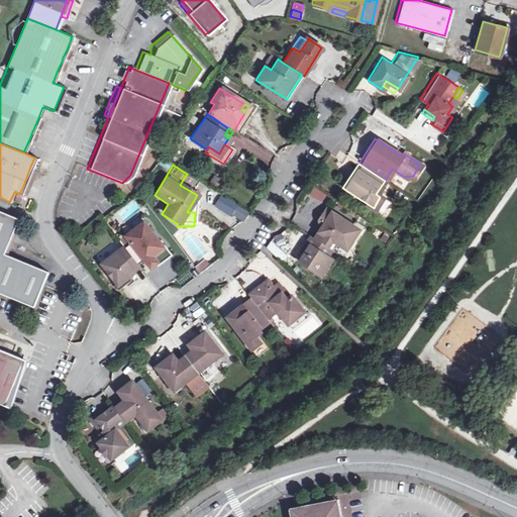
[(210,183),(220,188),(224,180),(214,175),(210,183)]
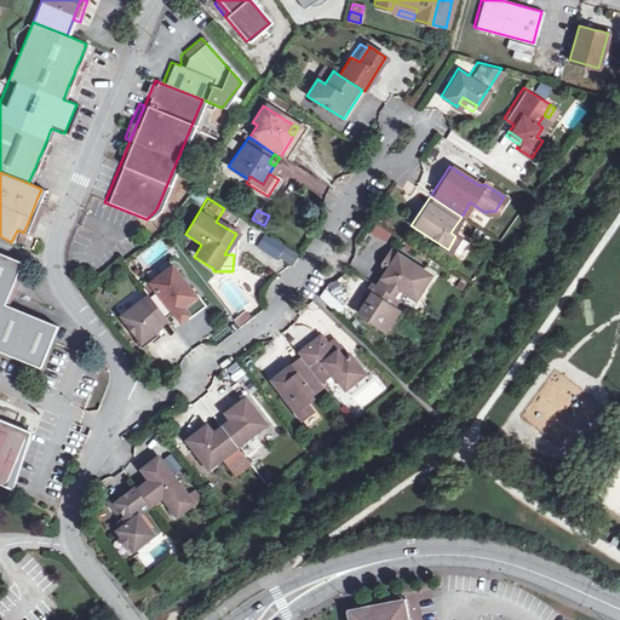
[(478,211),(474,219),(484,227),(489,218),(478,211)]
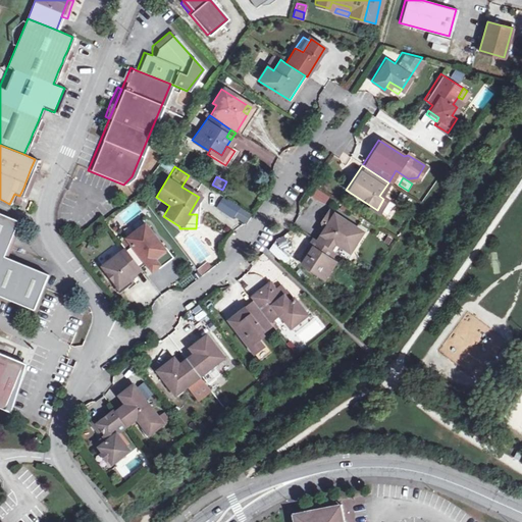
[(315,188),(311,196),(326,204),(331,196),(315,188)]
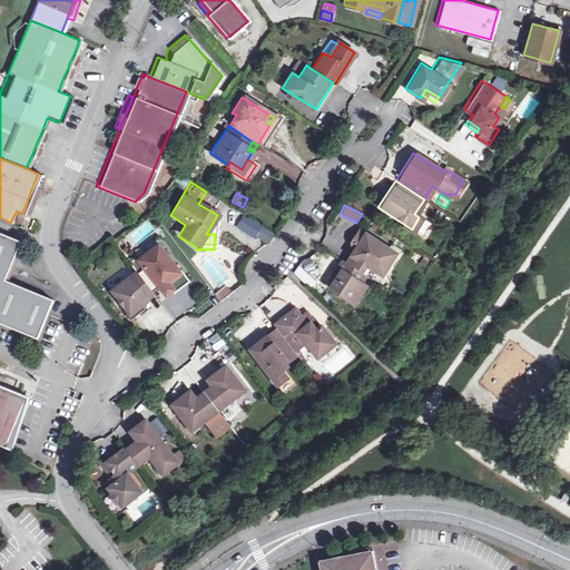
[(244,214),(236,225),(268,246),(275,234),(244,214)]
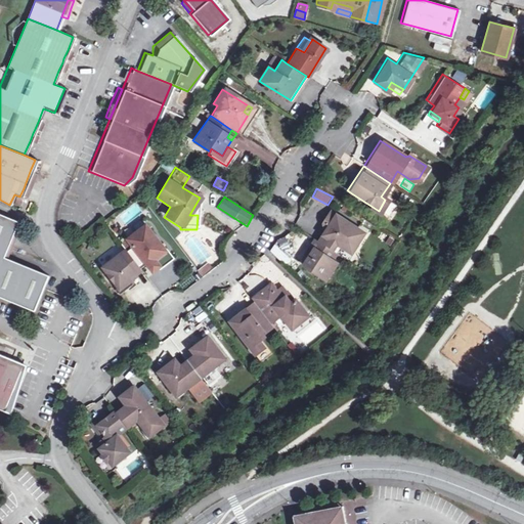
[(200,198),(189,215),(198,215),(200,198)]
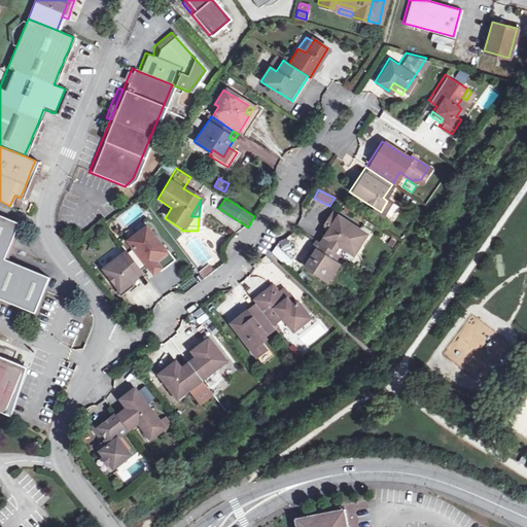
[(394,205),(387,201),(381,212),(387,216),(394,205)]
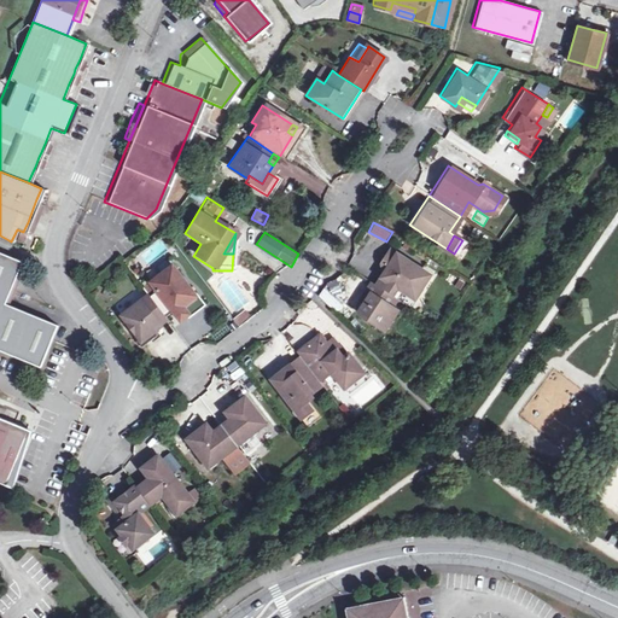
[(380,273),(373,284),(397,299),(400,302),(408,289),(412,291),(423,273),(386,250),(378,266),(380,273)]
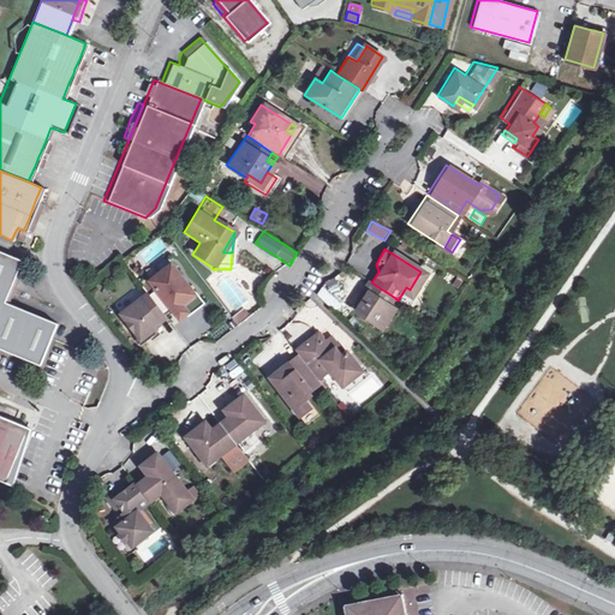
[(22,261),(5,254),(0,251),(0,348),(39,365),(57,324),(33,314),(4,303),(22,261)]
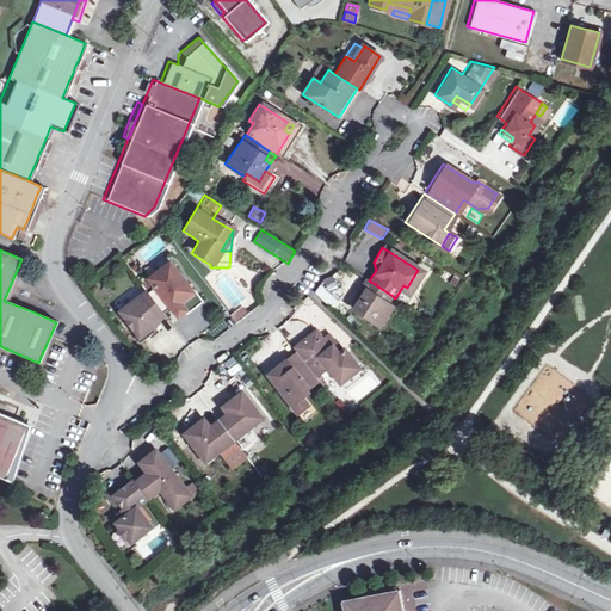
[(153,288),(146,294),(159,312),(166,306),(176,319),(184,312),(178,303),(191,294),(168,264),(147,281),(153,288)]
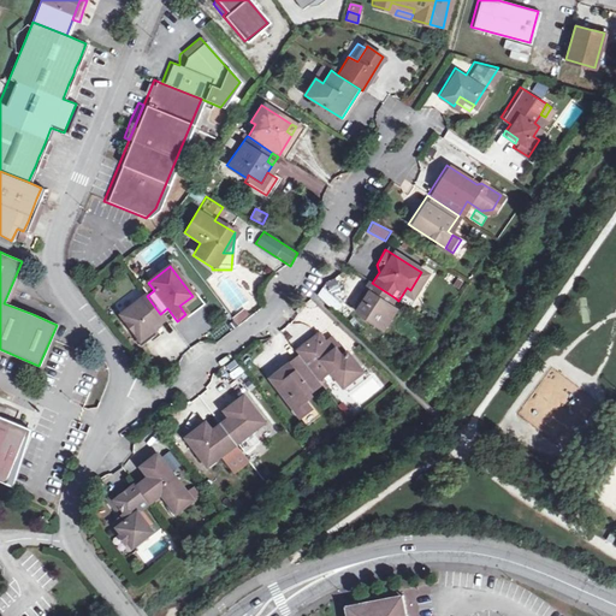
[(331,292),(345,285),(339,274),(326,282),(331,292)]
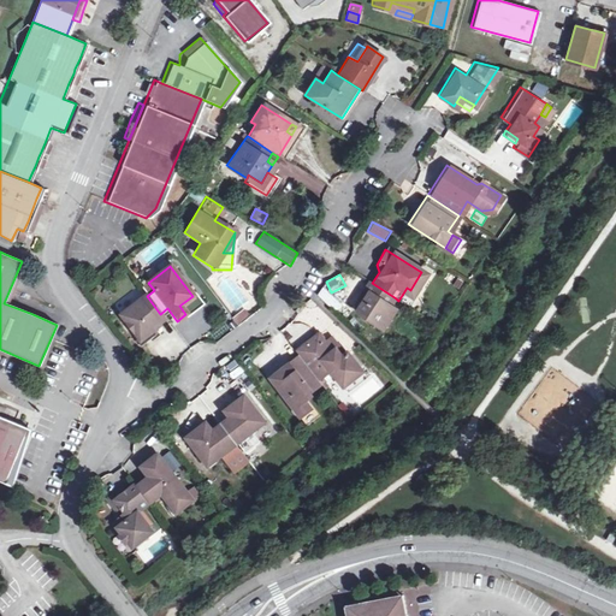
[(396,298),(372,283),(367,280),(361,290),(366,292),(360,300),(354,311),(372,324),(380,312),(385,315),(396,298)]
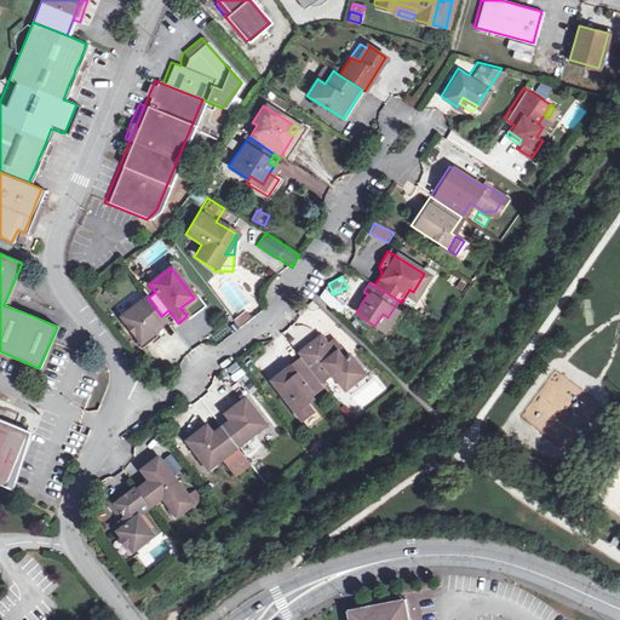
[(161,316),(148,298),(145,296),(118,317),(138,343),(150,333),(149,331),(155,327),(155,328),(165,321),(161,316)]
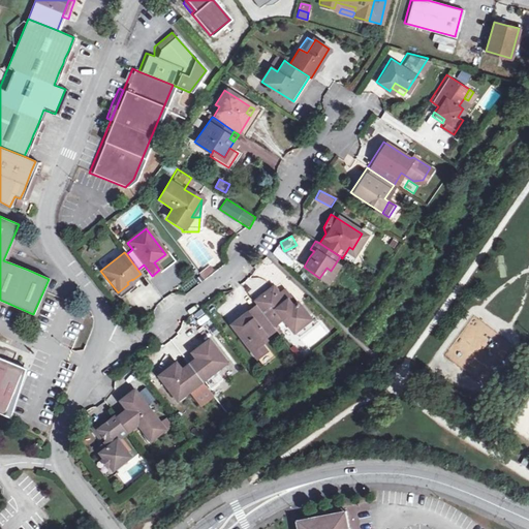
[(170,261),(165,254),(154,262),(159,270),(170,261)]
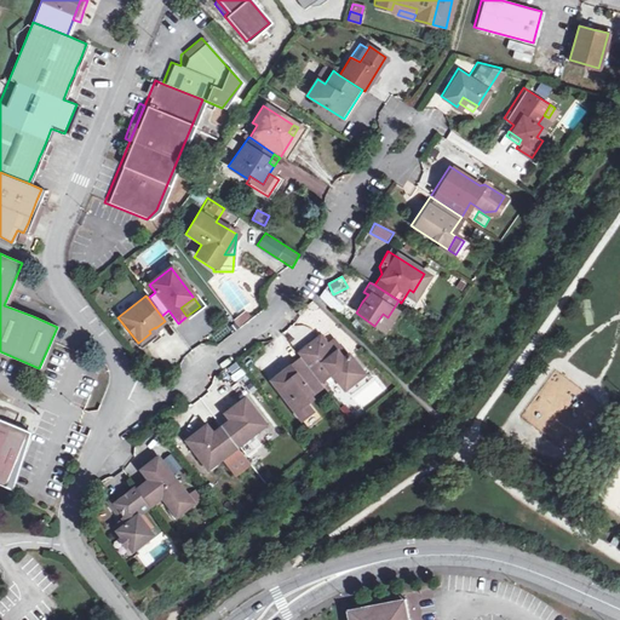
[(390,319),(388,317),(383,314),(374,326),(382,331),(390,319)]
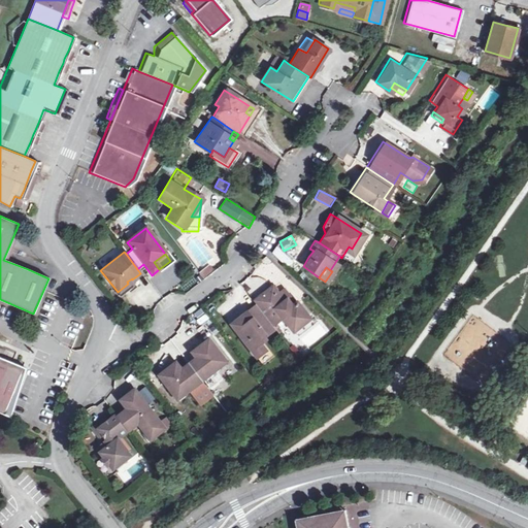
[(131,288),(128,284),(118,292),(121,296),(131,288)]
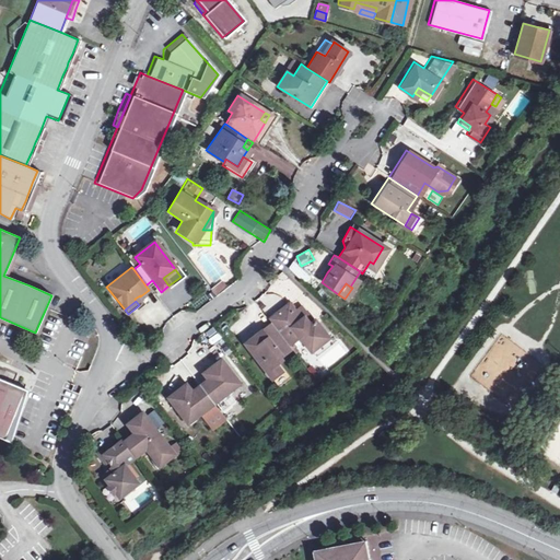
[(301,317),(304,315),(298,306),(290,312),(284,304),(266,318),(268,322),(287,345),(296,337),(310,353),(328,340),(312,319),(310,322),(306,324),(301,317)]
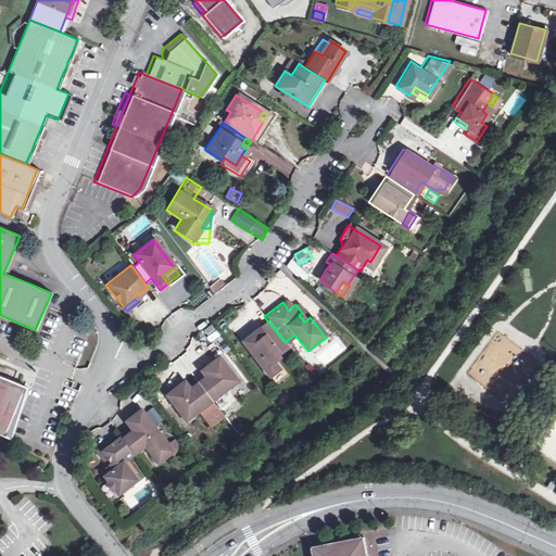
[(287,345),(285,342),(266,319),(241,339),(267,375),(278,367),(273,361),(278,356),(277,353),(287,345)]
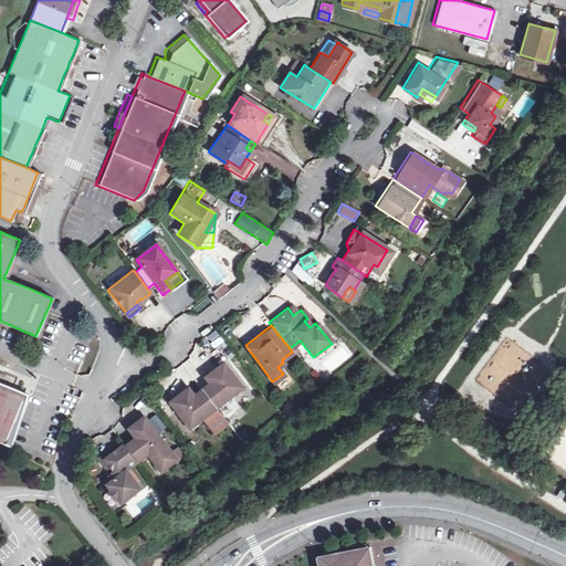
[(216,384),(202,392),(213,407),(232,392),(228,388),(238,381),(222,360),(207,371),(216,384)]
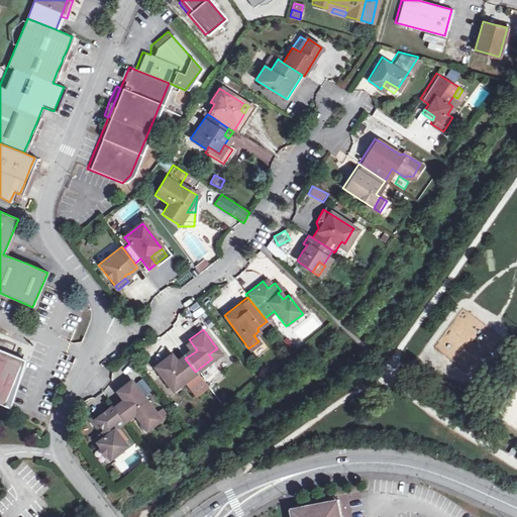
[(182,354),(185,358),(197,350),(189,339),(185,342),(189,348),(182,354)]
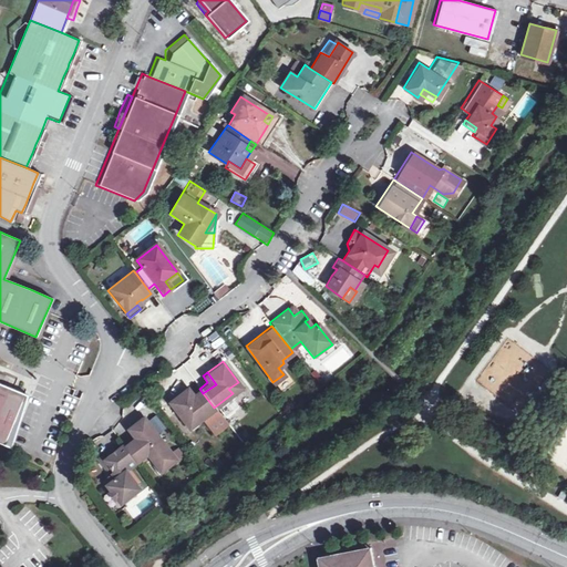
[(289,381),(284,374),(272,382),(278,390),(289,381)]
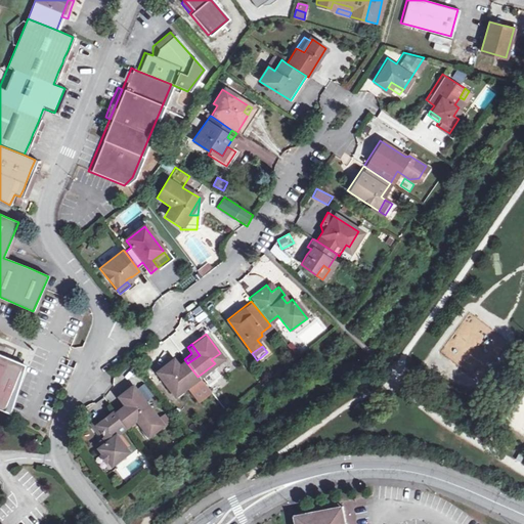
[(223,357),(220,353),(211,359),(215,363),(223,357)]
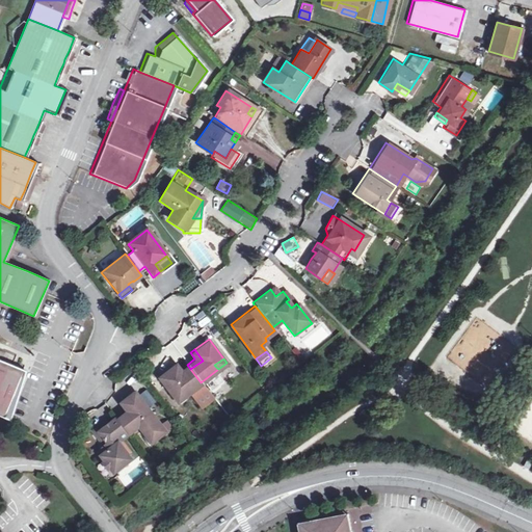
[(0,417),(2,418),(9,400),(11,399),(16,391),(15,389),(22,371),(3,364),(2,361),(0,360),(0,417)]
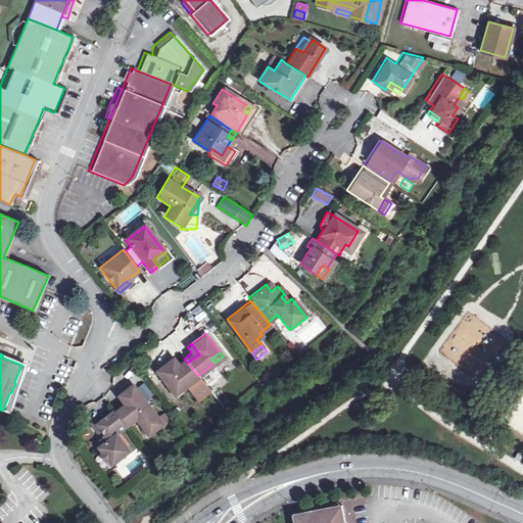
[(172,357),(167,361),(172,367),(177,364),(172,357)]
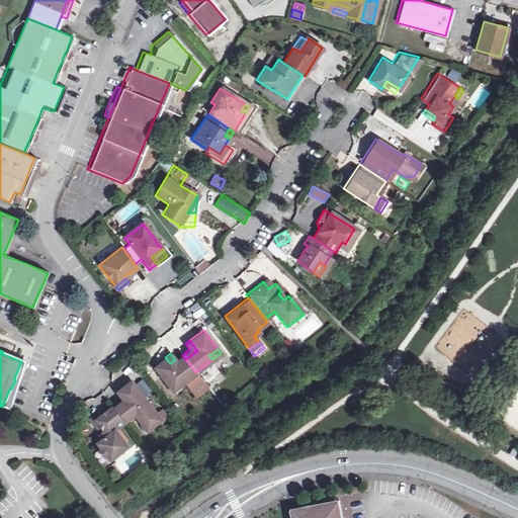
[(195,372),(185,359),(182,355),(175,360),(170,363),(165,357),(153,366),(167,385),(174,380),(178,384),(179,384),(195,372)]
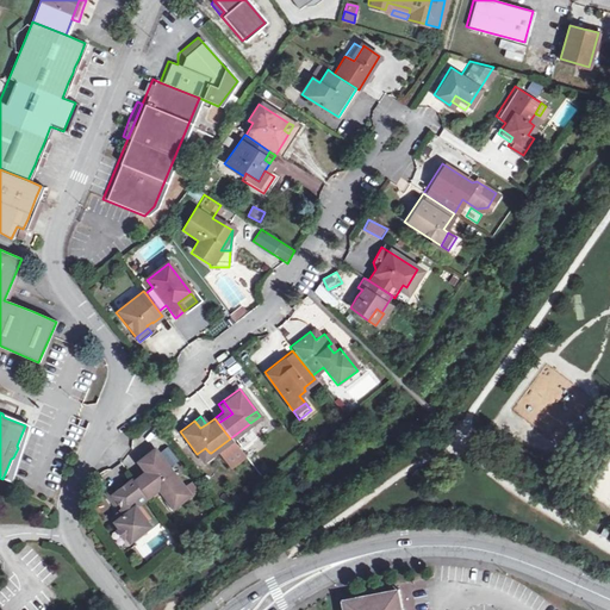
[(241,452),(230,439),(211,453),(222,467),(241,452)]
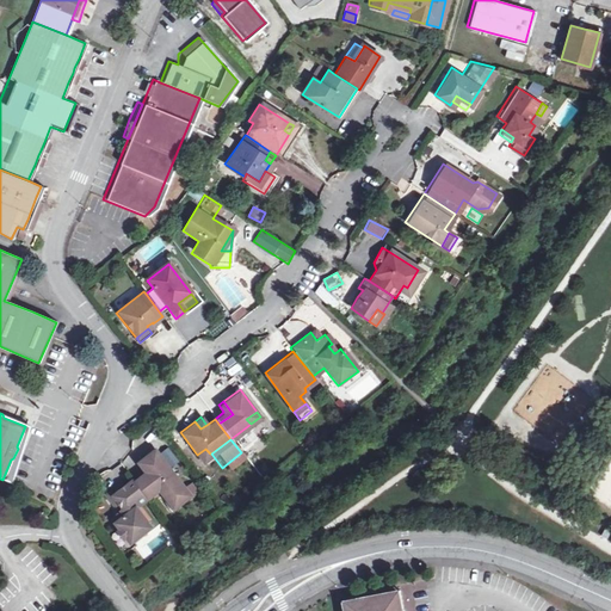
[(142,470),(130,479),(143,497),(156,487),(170,505),(186,492),(150,446),(134,460),(142,470)]
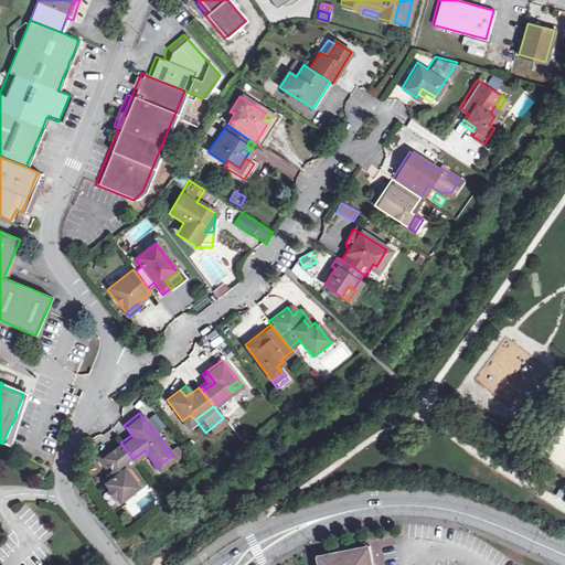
[(187,426),(194,419),(190,415),(182,420),(187,426)]
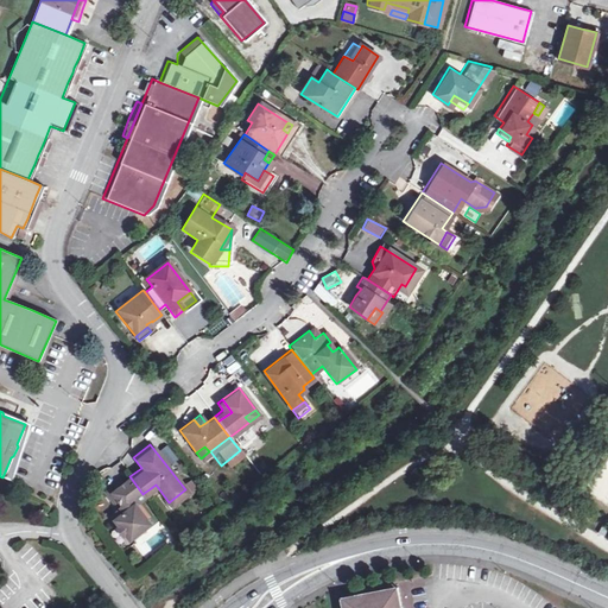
[(143,494),(130,476),(120,483),(109,492),(119,505),(115,507),(113,510),(116,514),(112,518),(116,525),(122,532),(126,538),(147,523),(132,502),(143,494)]
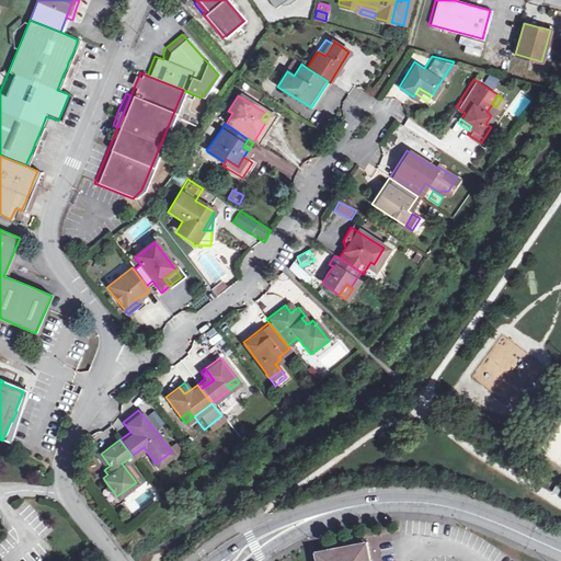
[(101,454),(111,446),(109,442),(94,453),(106,468),(110,466),(101,454)]
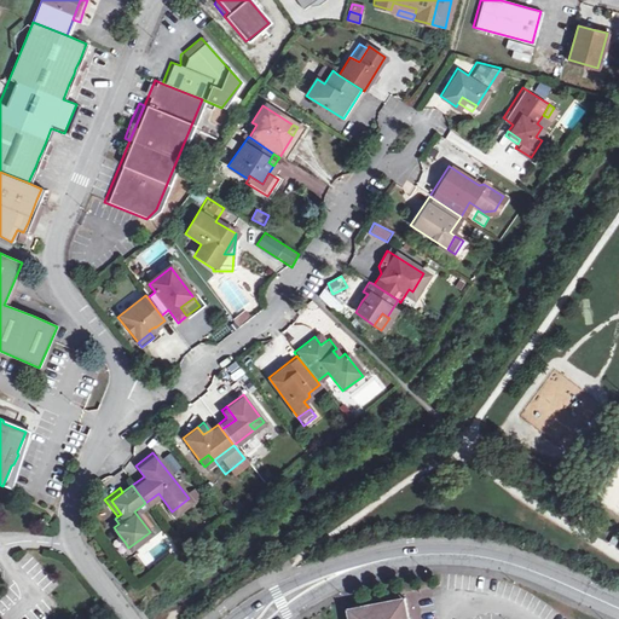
[(408,618),(408,614),(405,603),(352,614),(352,618),(408,618)]
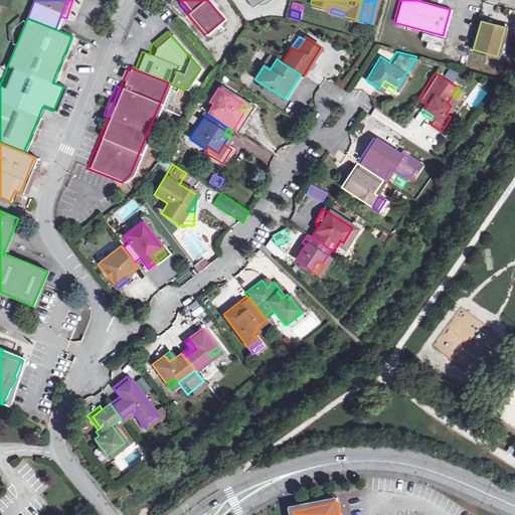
[(62,514),(65,514),(70,511),(65,504),(58,510),(62,514)]
